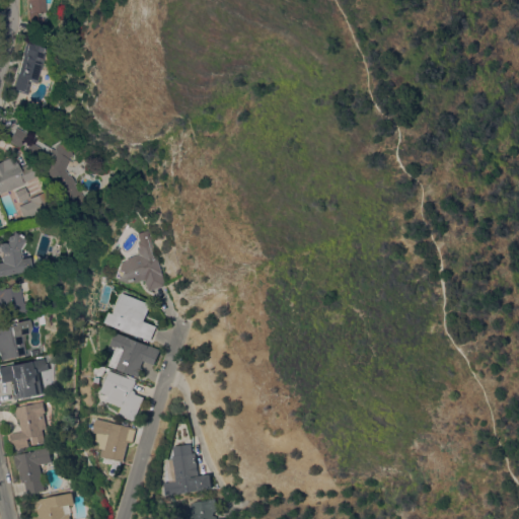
[(29,0),(48,0),(49,11),(44,11),(45,17),(46,17),(47,30),(31,31),(30,8),(32,8),(31,3),(30,3),(29,0)]
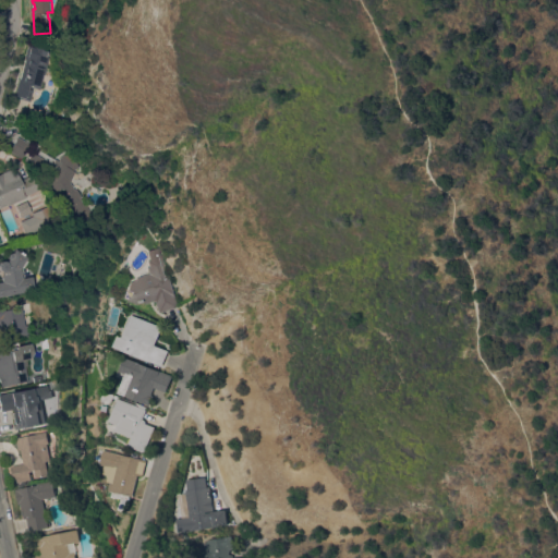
[(14,97),(19,80),(21,80),(29,45),(35,46),(46,48),(46,49),(53,51),(47,74),(46,74),(41,89),(35,87),(32,101),(14,97)]
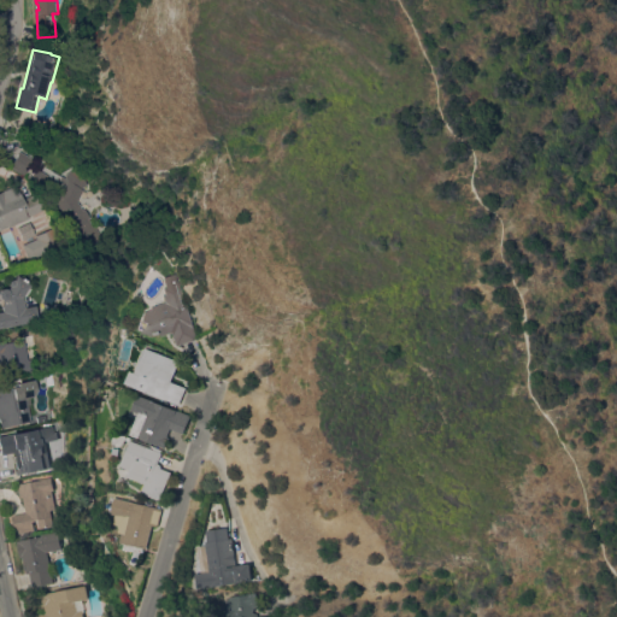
[(34,158),(24,175),(11,168),(21,151),(34,158)]
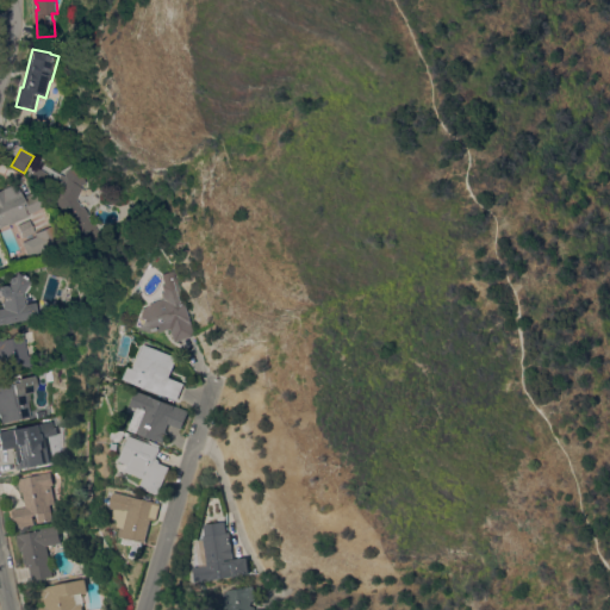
[(27,179),(36,166),(49,173),(51,167),(66,175),(67,174),(66,173),(79,165),(88,182),(82,186),(85,187),(78,198),(83,207),(86,206),(91,215),(89,216),(94,224),(97,223),(104,235),(81,249),(53,201),(56,192),(27,179)]
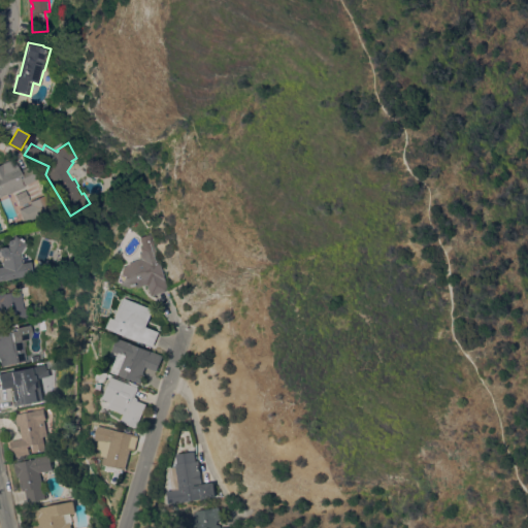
[(0,164),(14,158),(20,170),(31,165),(37,179),(25,185),(26,186),(10,193),(9,191),(0,195),(0,164)]
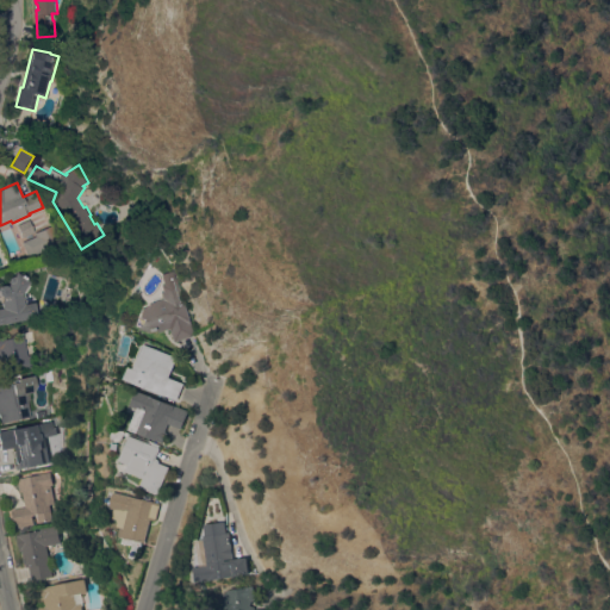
[(23,237),(17,225),(29,219),(35,231),(23,237)]
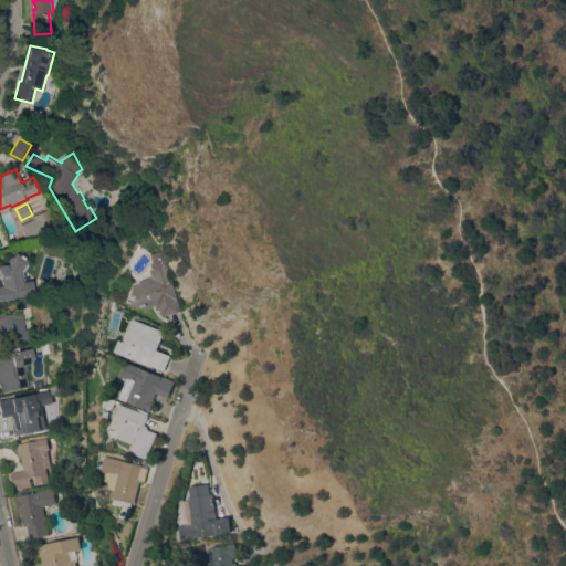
[(34,219),(33,216),(48,209),(54,226),(42,231),(43,232),(28,239),(21,224),(34,219)]
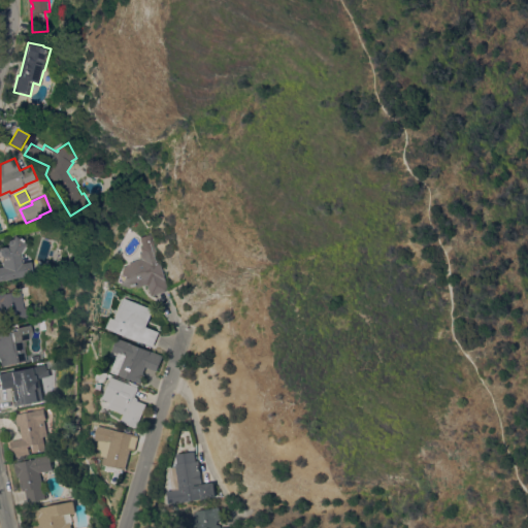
[(123,275),(118,274),(122,266),(128,265),(127,262),(140,258),(139,252),(143,251),(139,237),(151,233),(168,290),(152,296),(147,284),(138,287),(137,283),(132,285),(133,286),(130,287),(120,284),(123,275)]
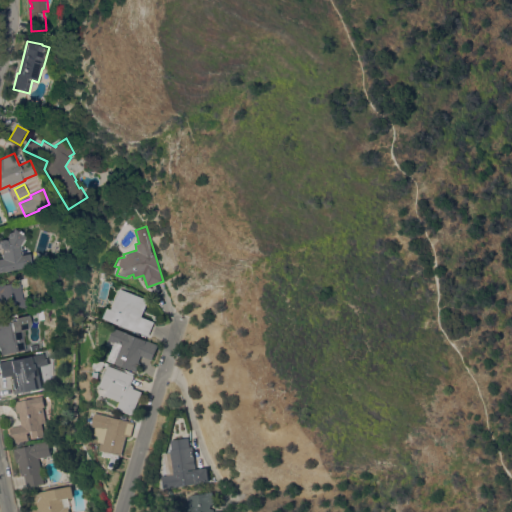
[(0,272),(0,258),(1,258),(0,253),(2,253),(1,248),(0,247),(0,239),(4,239),(5,240),(7,237),(6,236),(9,231),(10,232),(13,228),(24,236),(26,238),(20,246),(21,254),(30,253),(32,266),(0,272)]
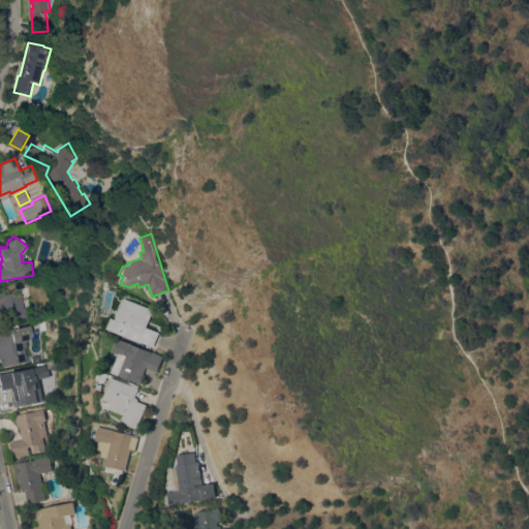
[(31,318),(1,323),(0,317),(0,291),(2,291),(2,294),(21,290),(22,294),(23,293),(23,297),(23,298),(24,308),(29,307),(31,318)]
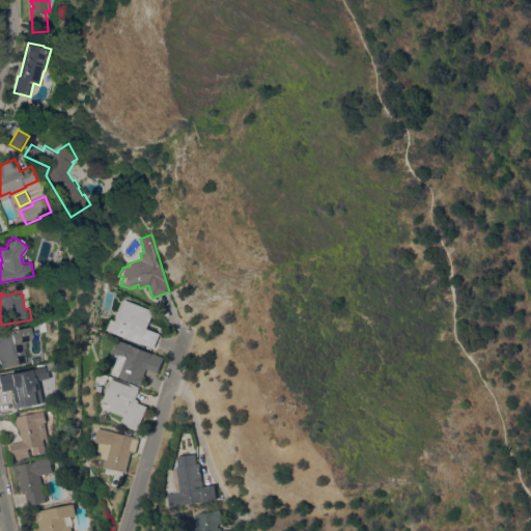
[(155,311),(147,328),(160,333),(155,347),(109,329),(113,318),(117,320),(126,299),(155,311)]
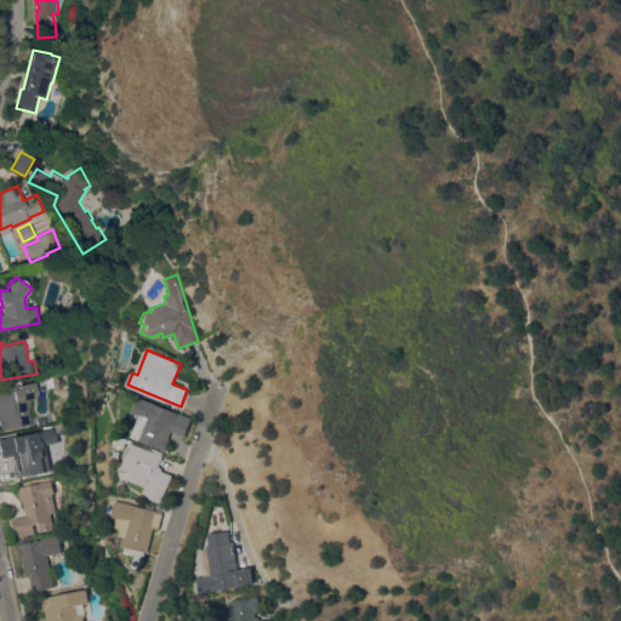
[(30,398),(29,398),(30,406),(28,406),(30,422),(0,428),(0,386),(11,385),(11,386),(16,385),(16,383),(33,380),(35,391),(30,398)]
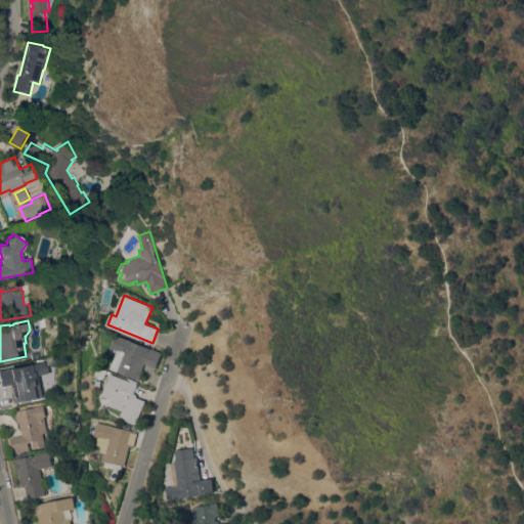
[(113,368),(120,350),(114,348),(119,336),(163,353),(157,367),(145,363),(143,370),(145,372),(142,381),(113,368)]
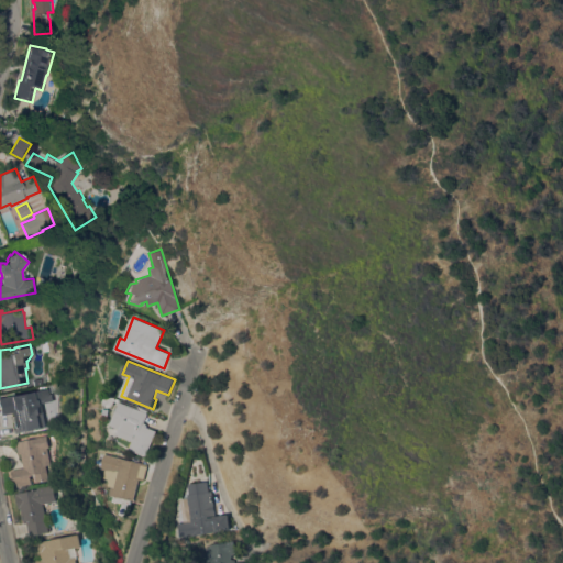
[(42,407),(40,407),(45,428),(40,429),(40,428),(17,433),(15,430),(17,429),(17,426),(14,426),(14,423),(19,422),(15,410),(2,414),(1,408),(0,408),(0,398),(6,397),(6,396),(11,395),(12,399),(34,394),(34,398),(40,397),(42,407)]
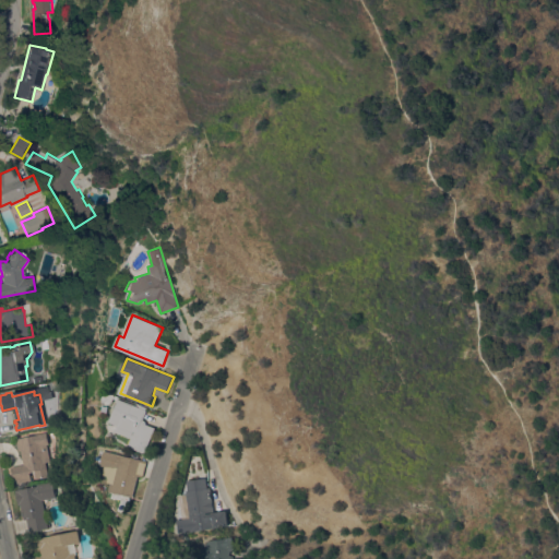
[(114,405),(104,402),(107,392),(117,395),(114,405)]
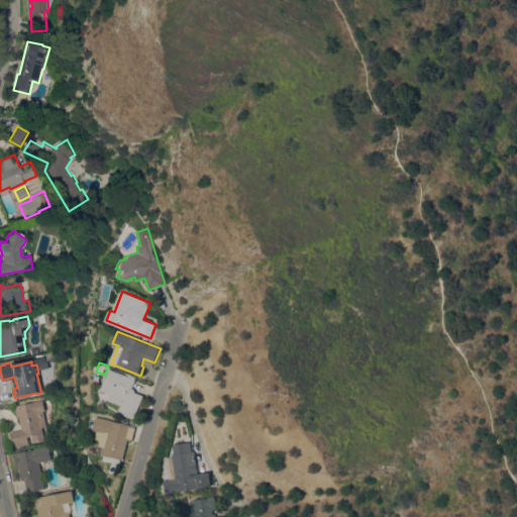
[(135,419),(120,413),(123,405),(108,399),(111,393),(103,390),(111,369),(137,380),(133,388),(135,389),(136,390),(136,392),(144,395),(135,419)]
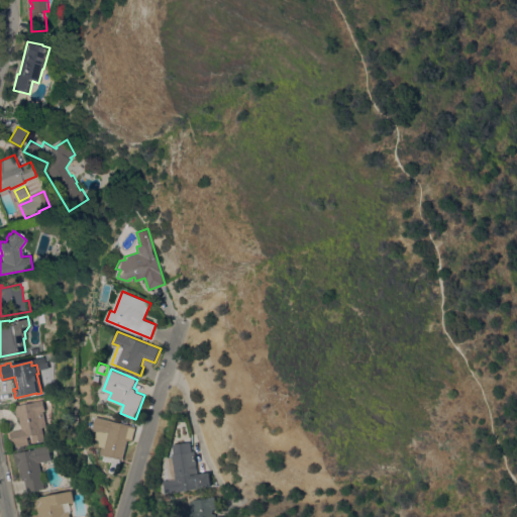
[(50,394),(43,396),(41,387),(48,386),(50,394)]
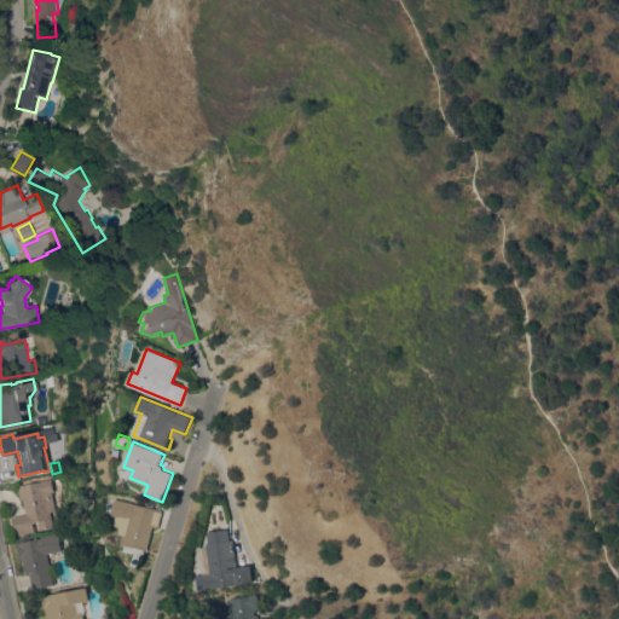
[(53,492),(51,492),(55,512),(51,512),(53,530),(41,532),(40,528),(39,528),(38,522),(33,524),(35,533),(16,537),(12,516),(27,514),(23,499),(21,499),(18,486),(35,482),(35,481),(51,479),(53,492)]
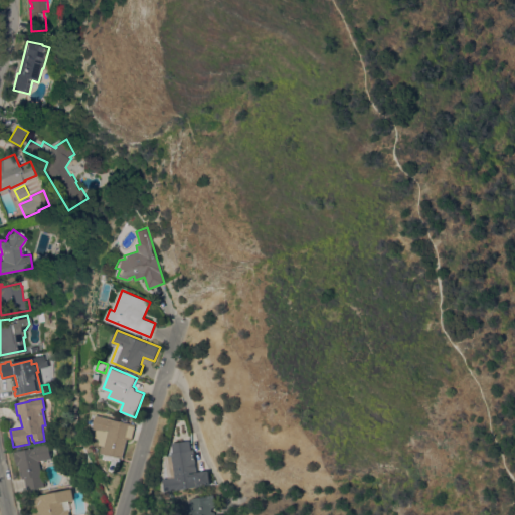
[(102,453),(104,445),(101,444),(102,439),(97,437),(99,430),(95,428),(98,415),(136,424),(133,439),(128,438),(124,458),(102,453)]
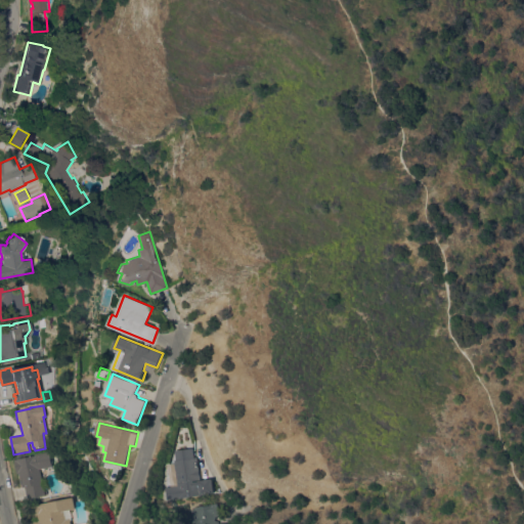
[(172,486),(179,485),(176,461),(177,460),(176,449),(193,447),(194,457),(198,456),(201,480),(212,478),(214,492),(201,494),(202,495),(174,498),(172,486)]
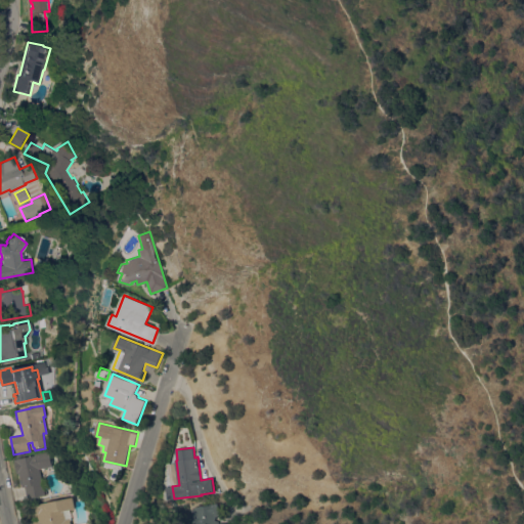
[(27,498),(25,486),(23,487),(19,473),(16,474),(13,460),(34,455),(33,454),(48,451),(51,466),(39,469),(44,495),(27,498)]
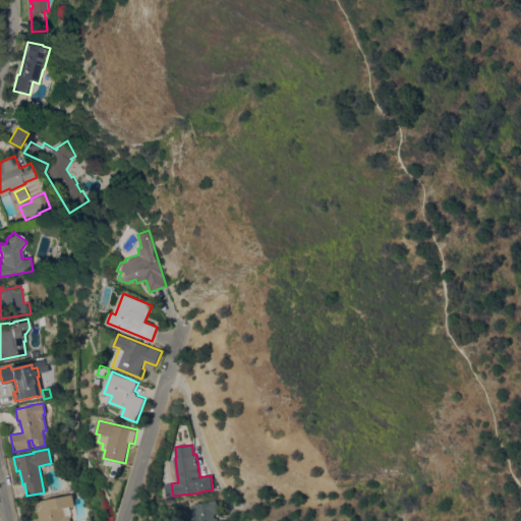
[(71,494),(74,506),(68,507),(70,516),(68,517),(69,520),(31,520),(31,519),(38,518),(35,502),(71,494)]
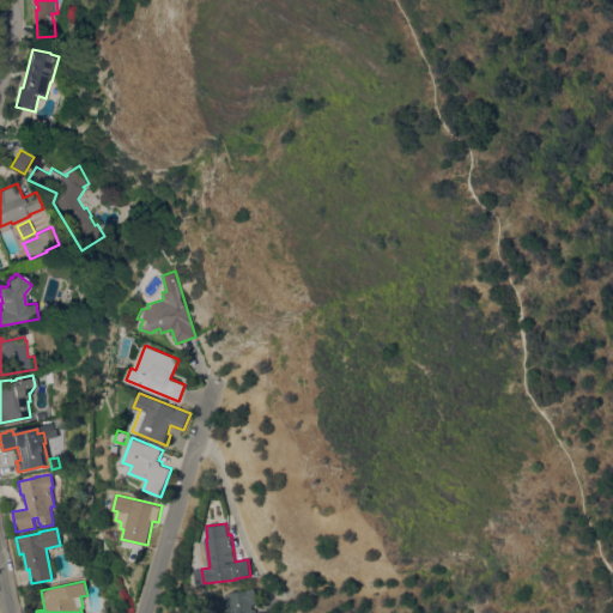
[(223,612),(226,604),(225,595),(229,595),(229,593),(255,589),(258,604),(253,604),(252,610),(255,611),(255,612),(223,612)]
